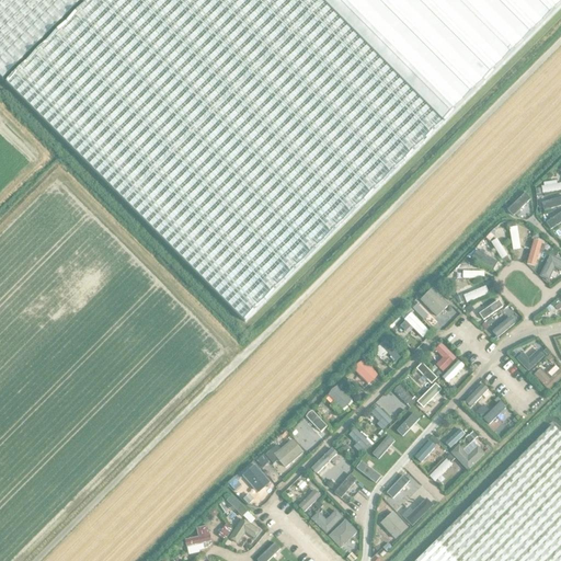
[(0,0),(0,77),(2,80),(81,0),(0,0)]
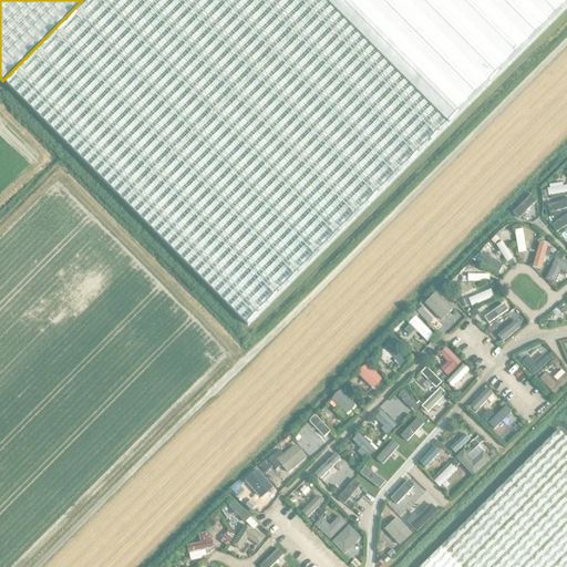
[(566,0),(91,0),(7,84),(247,327),(566,6),(566,0)]
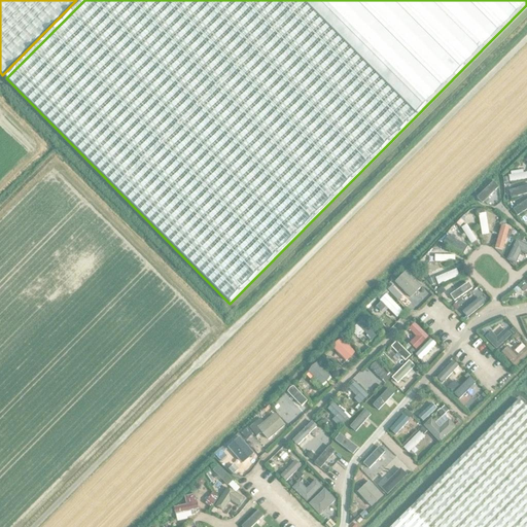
[(510,182),(526,179),(526,175),(526,173),(508,176),(510,182)]
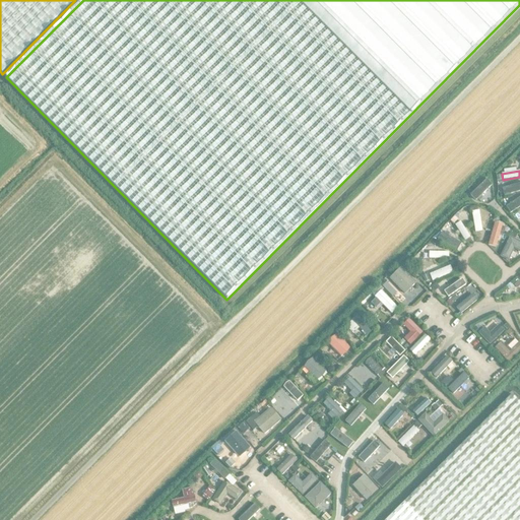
[(519,183),(502,189),(505,197),(519,191),(519,183)]
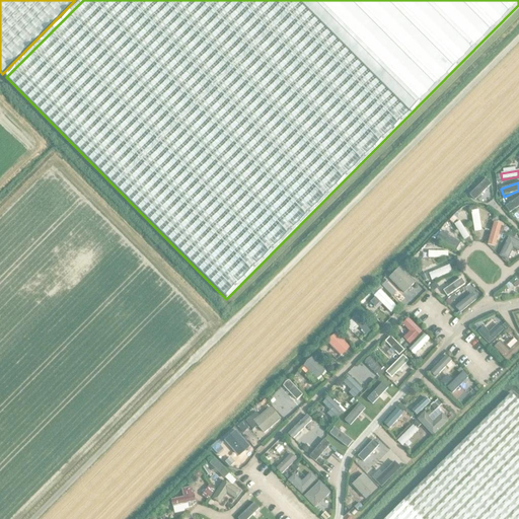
[(471,212),(474,232),(482,231),(477,211),(471,212)]
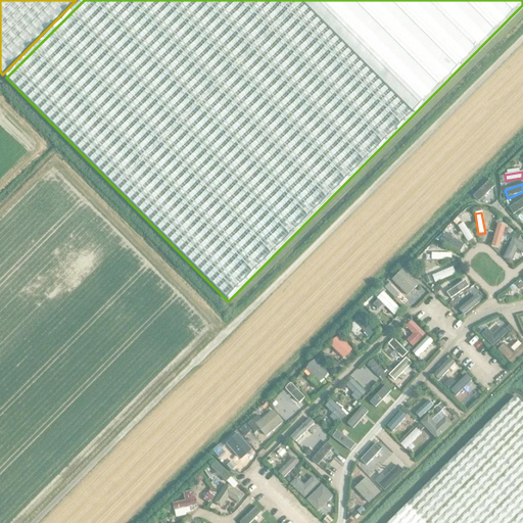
[(468,242),(473,239),(463,224),(458,227),(468,242)]
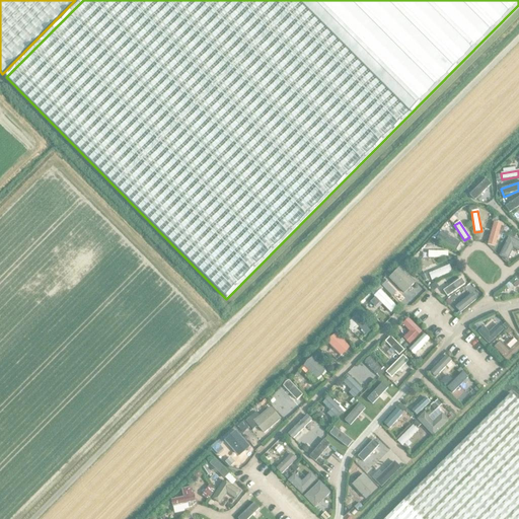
[(488,246),(496,248),(502,225),(494,223),(488,246)]
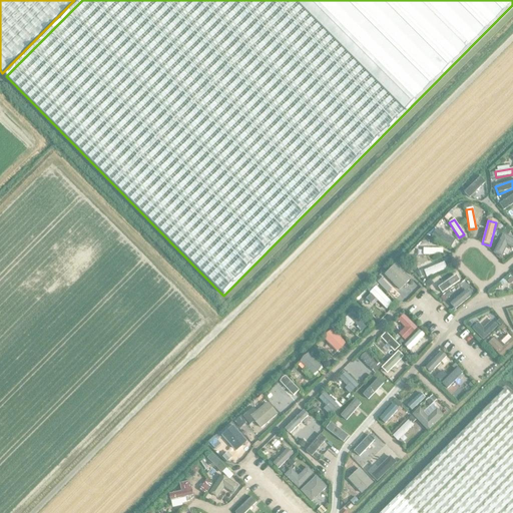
[(435,237),(449,246),(452,240),(438,232),(435,237)]
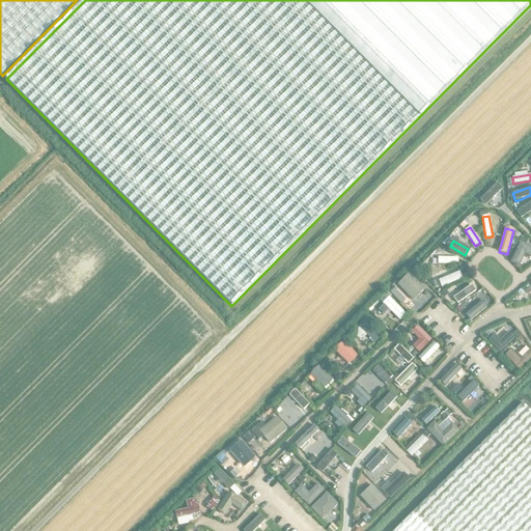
[(530,258),(530,247),(521,243),(510,262),(520,267),(525,255),(530,258)]
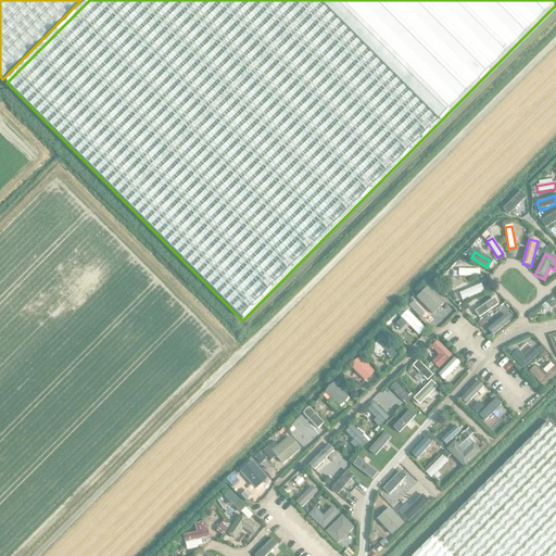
[(463,301),(484,292),(481,285),(459,293),(463,301)]
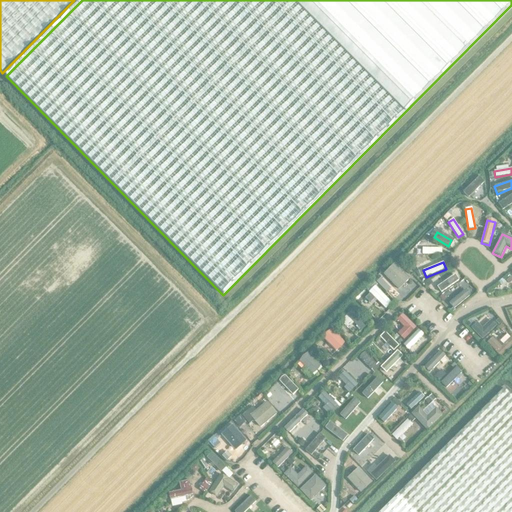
[(395,264),(384,275),(399,290),(410,279),(395,264)]
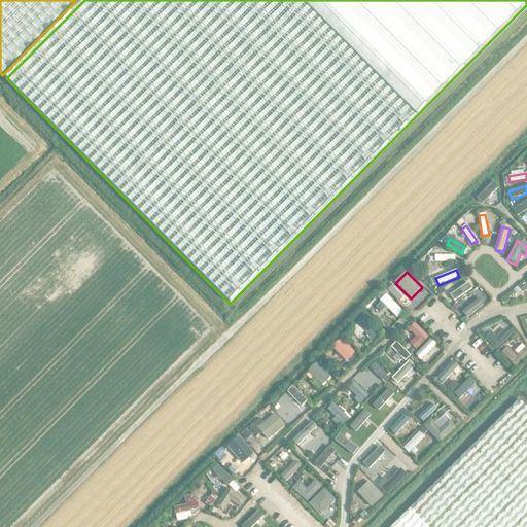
[(471,290),(466,283),(450,294),(454,302),(471,290)]
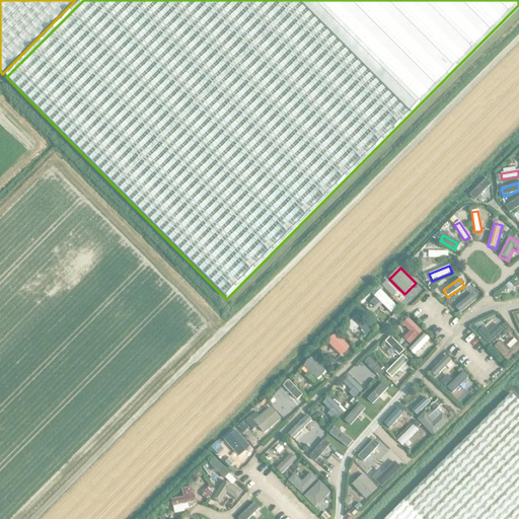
[(396,308),(379,291),(374,296),(391,313),(396,308)]
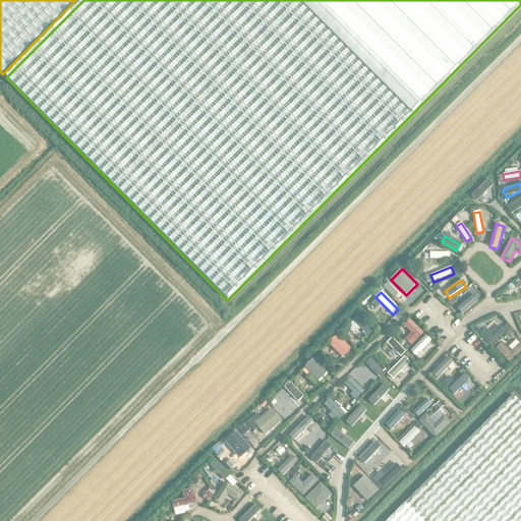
[(462,314),(478,301),(473,295),(457,308),(462,314)]
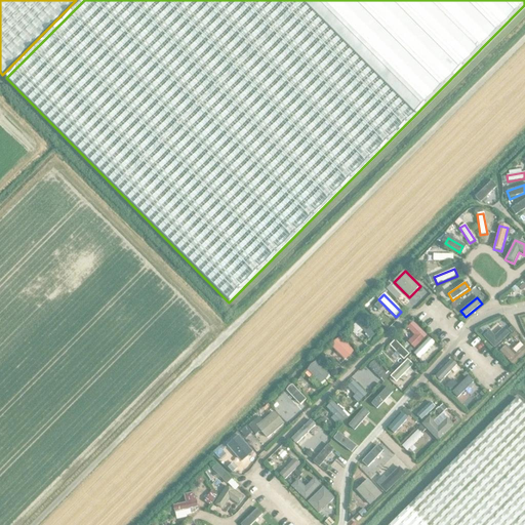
[(371,339),(376,334),(361,319),(355,324),(371,339)]
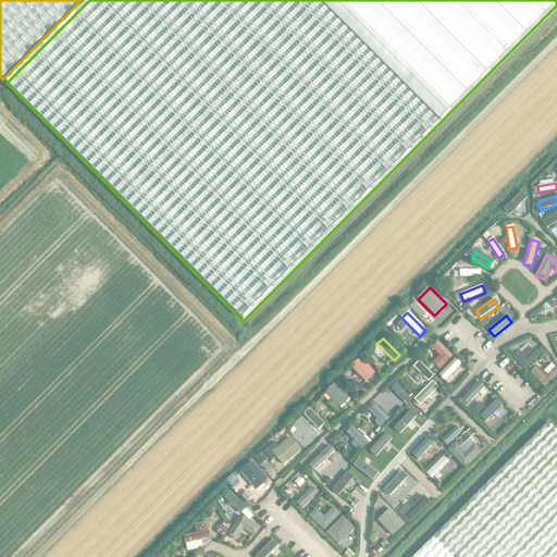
[(453,357),(436,343),(431,348),(441,358),(433,366),(438,372),(453,357)]
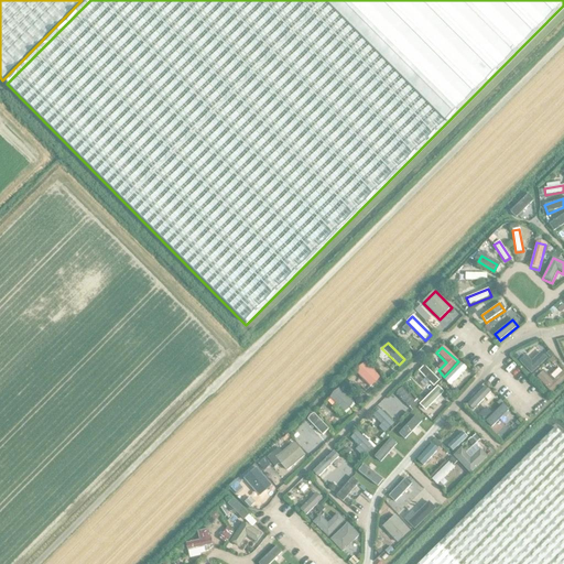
[(546,359),(541,354),(533,361),(525,355),(519,362),(531,376),(546,359)]
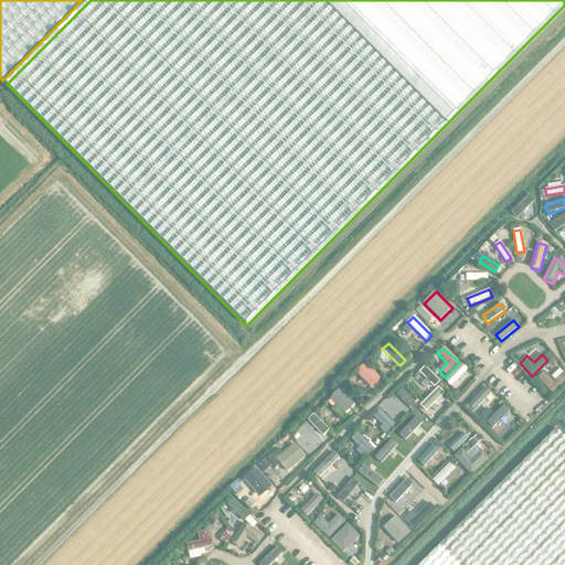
[(360,368),(356,374),(371,388),(376,384),(381,379),(366,364),(360,368)]
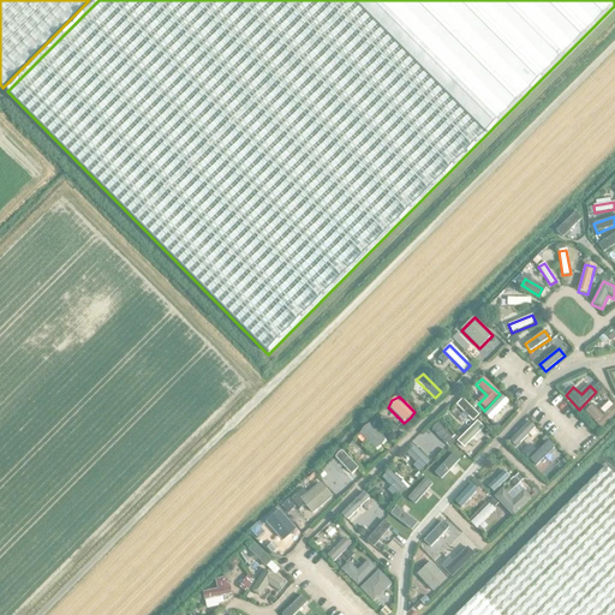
[(508,402),(502,396),(484,415),(490,421),(508,402)]
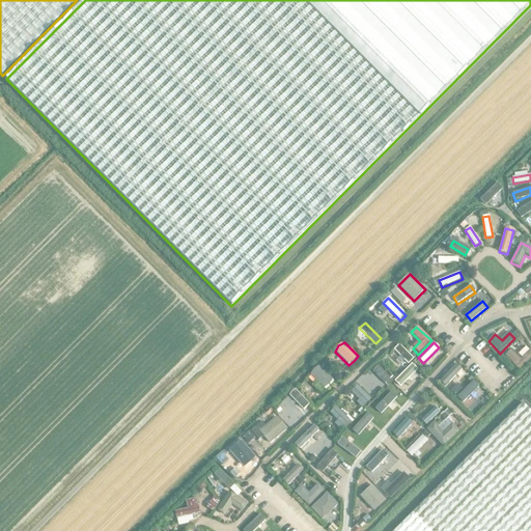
[(414,359),(399,345),(394,350),(409,364),(414,359)]
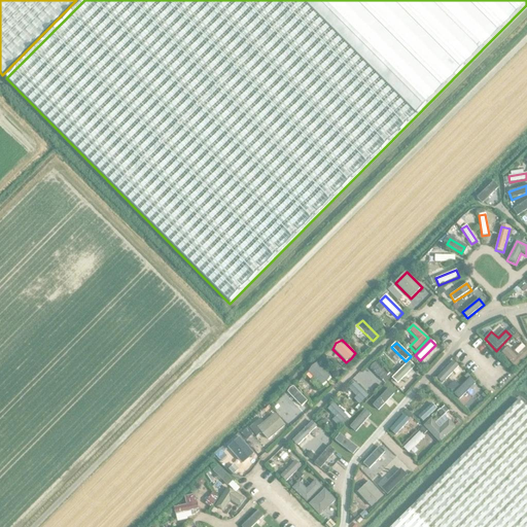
[(516,356),(506,348),(500,354),(514,367),(526,354),(526,348),(525,346),(516,356)]
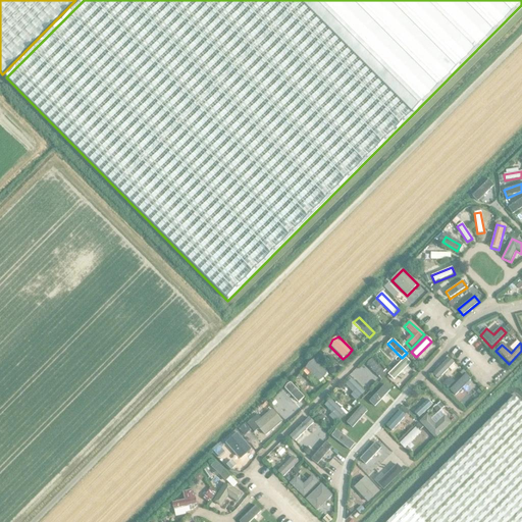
[(394,380),(410,363),(405,358),(388,375),(394,380)]
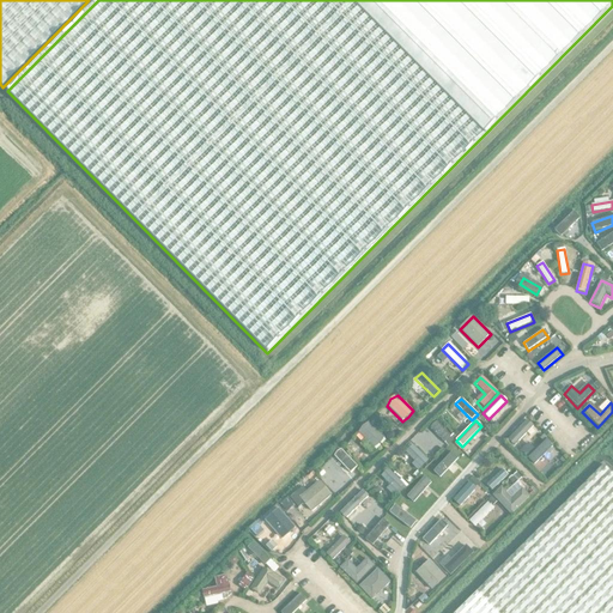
[(514,447),(534,428),(527,420),(508,441),(514,447)]
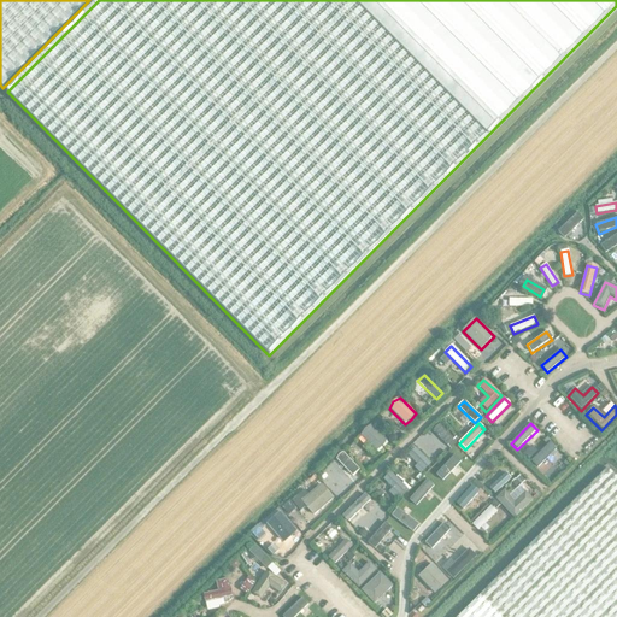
[(371,425),(364,430),(360,436),(376,452),(382,448),(387,441),(371,425)]
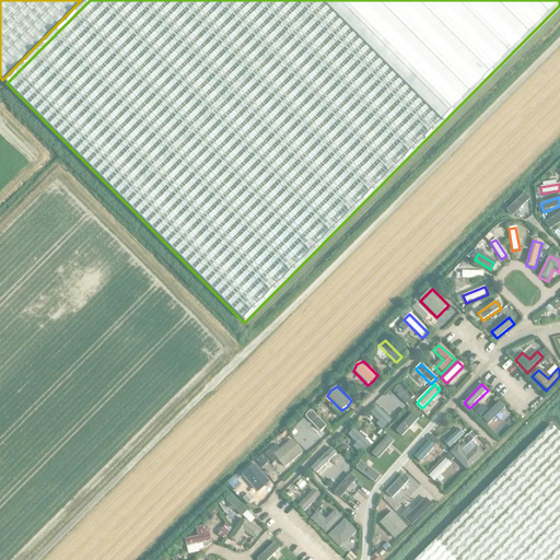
[(410,403),(412,399),(399,386),(396,388),(393,392),(406,405),(410,403)]
